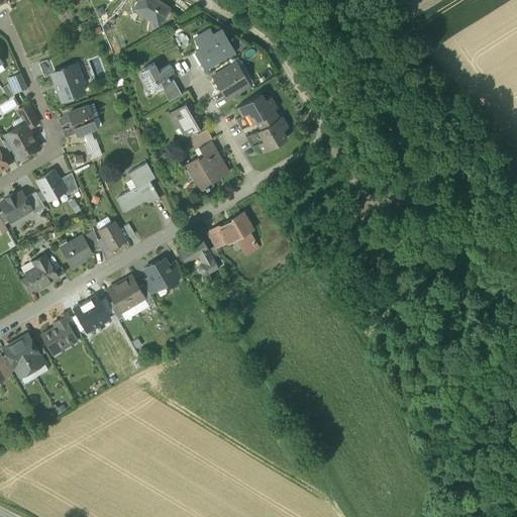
[(137,0),(133,7),(151,19),(153,16),(160,20),(169,7),(158,0),(137,0)]
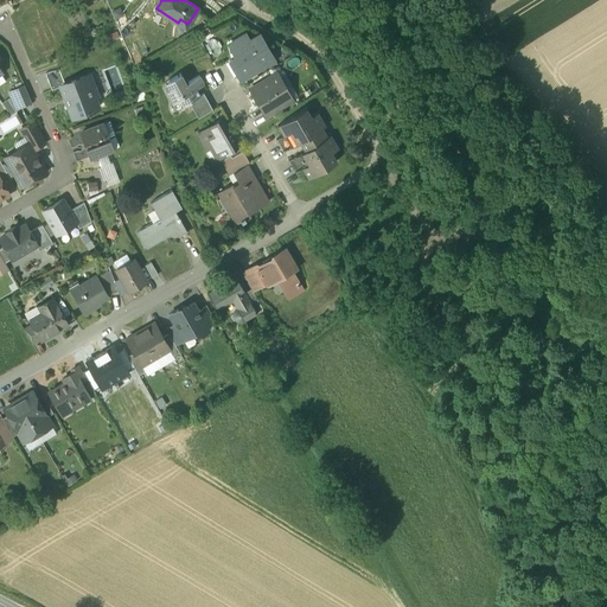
[(244,33),(232,40),(238,51),(241,53),(231,59),(238,71),(246,68),(248,71),(272,58),(262,42),(257,44),(254,38),(248,40),(244,33)]
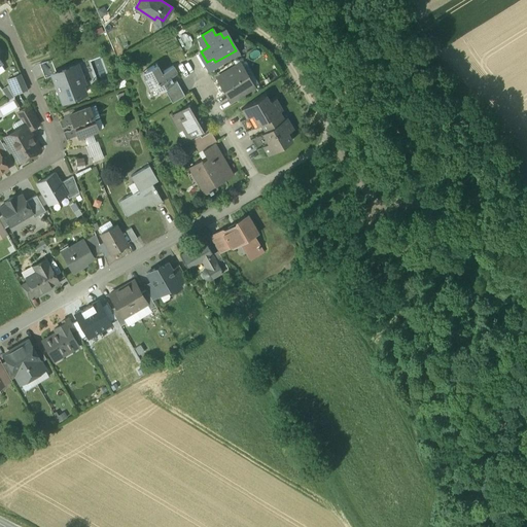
[(207,62),(201,51),(209,46),(207,44),(195,51),(203,65),(207,62)]
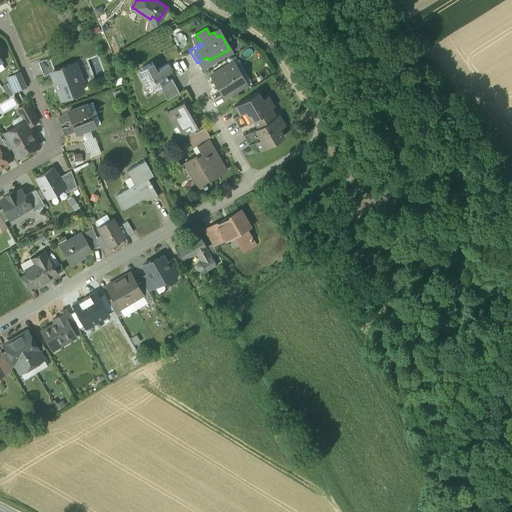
[(49,57),(38,61),(43,75),(51,72),(50,71),(54,70),(49,57)]
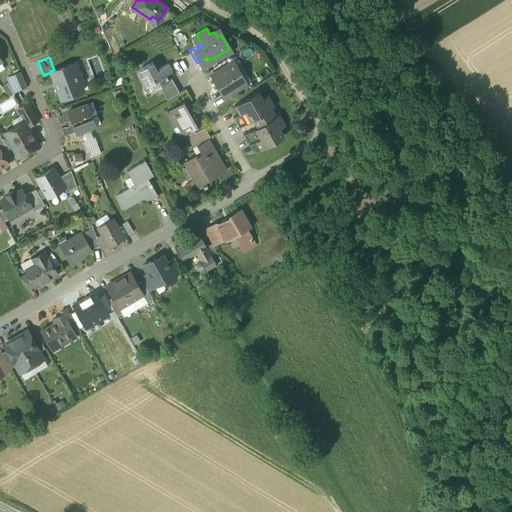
[(156,68),(152,60),(142,65),(145,71),(140,74),(145,84),(150,81),(153,88),(159,84),(168,79),(165,73),(172,69),(168,62),(156,68)]
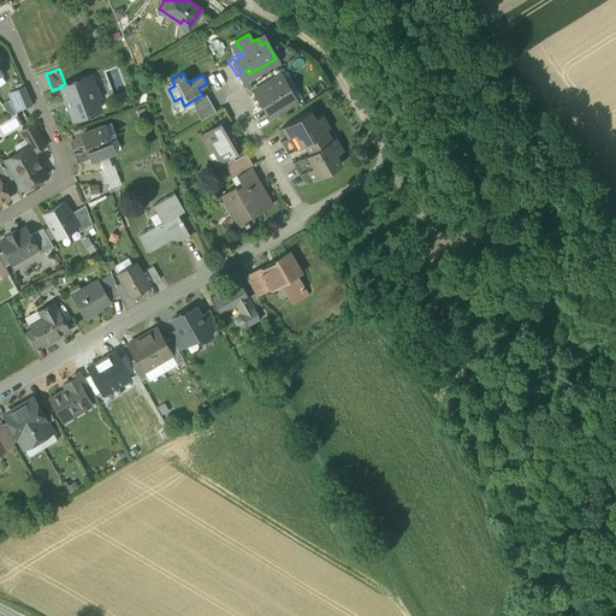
[(280,72),(253,88),(268,114),(296,99),(280,72)]
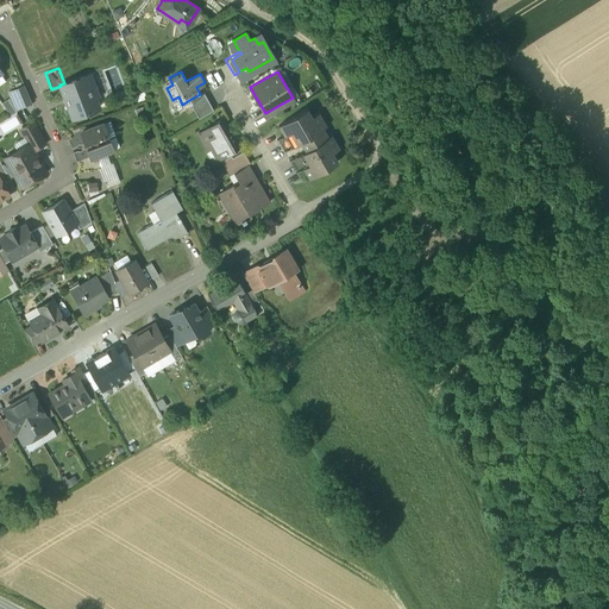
[(64,83),(60,85),(61,86),(71,115),(99,106),(95,96),(96,95),(93,83),(90,85),(87,75),(64,83)]
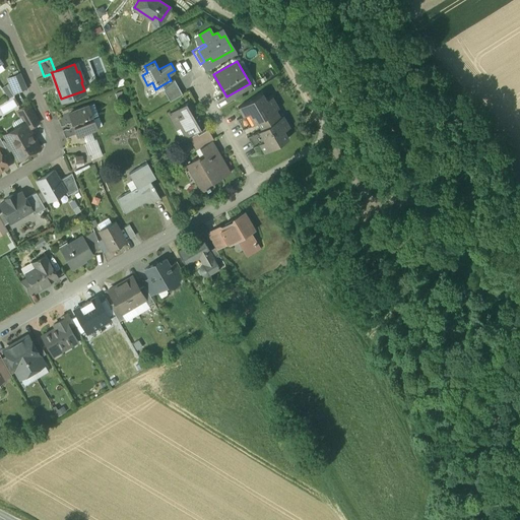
[(14,92),(26,87),(20,73),(8,78),(14,92)]
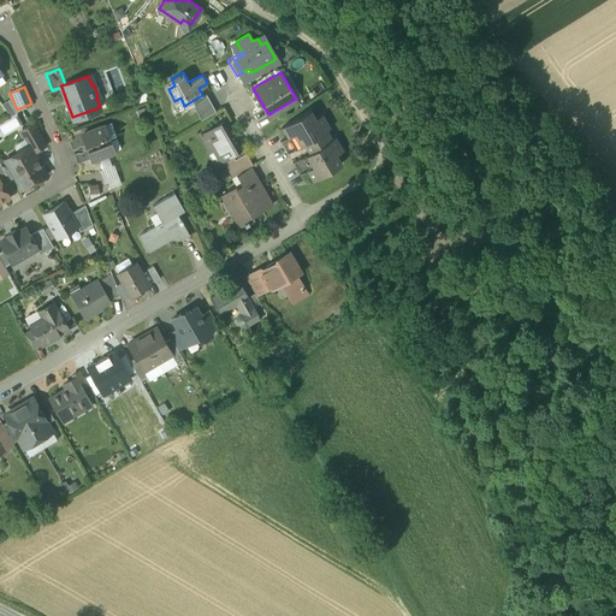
[(202,95),(191,101),(200,118),(215,110),(206,93),(202,95)]
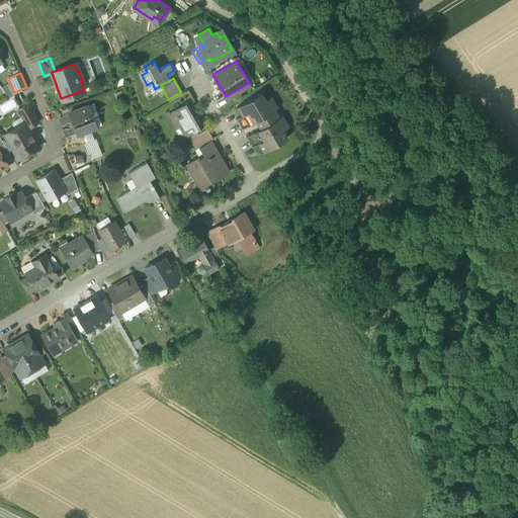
[(260,91),(237,104),(242,113),(247,110),(253,120),(255,119),(260,126),(257,128),(263,139),(258,142),(263,150),(286,137),(282,130),(288,125),(287,125),(281,115),(281,114),(278,115),(274,108),(277,107),(277,106),(276,107),(270,96),(271,95),(270,95),(264,98),(260,91)]
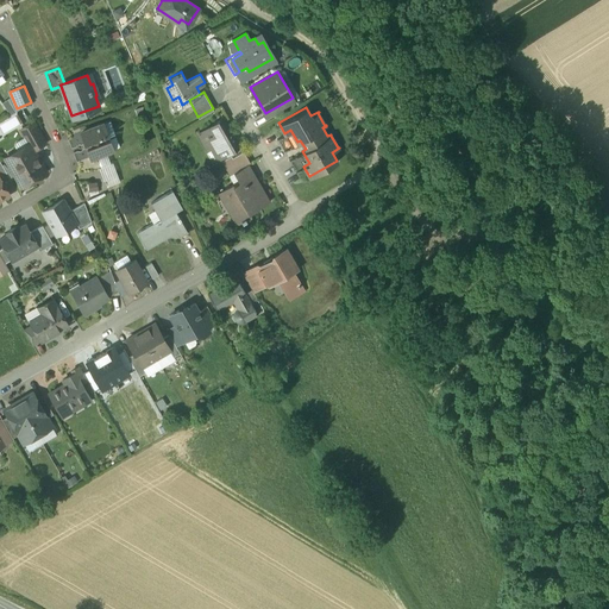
[(223,117),(212,123),(215,129),(201,137),(207,149),(213,145),(219,156),(238,145),(223,117)]
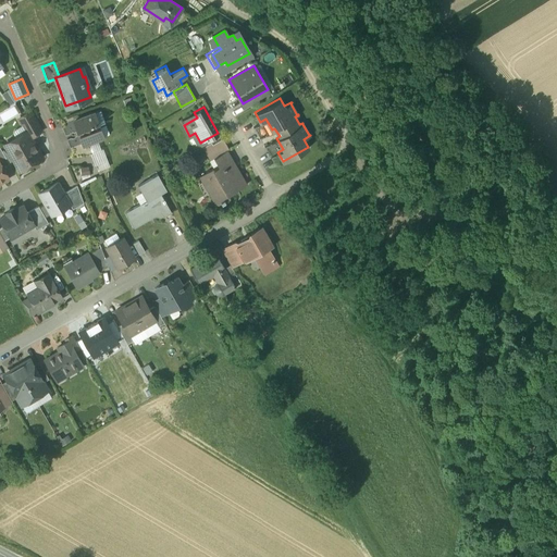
[(101,110),(94,113),(94,112),(90,114),(94,123),(98,122),(98,123),(104,120),(101,110)]
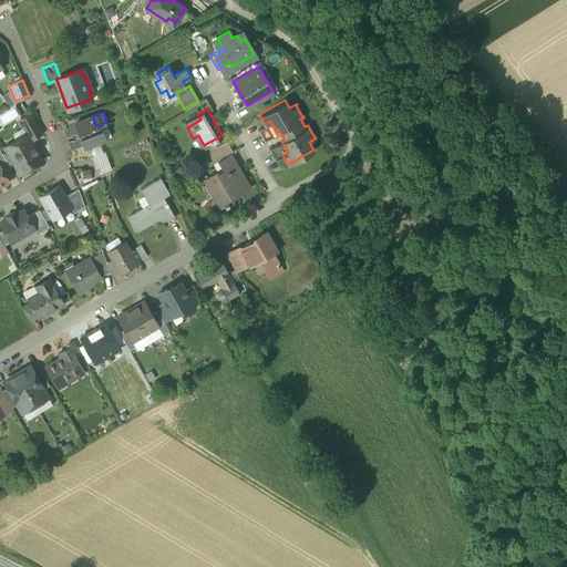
[(31,113),(19,120),(27,133),(30,140),(42,133),(31,113)]
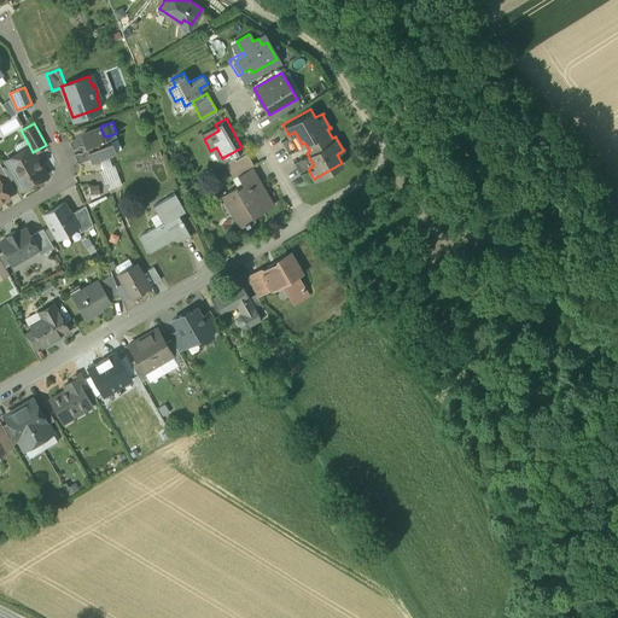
[(100,127),(82,134),(82,135),(87,145),(88,144),(89,149),(88,149),(92,158),(93,161),(101,157),(103,155),(106,155),(115,152),(110,140),(109,140),(108,136),(109,136),(109,135),(104,136),(100,127)]
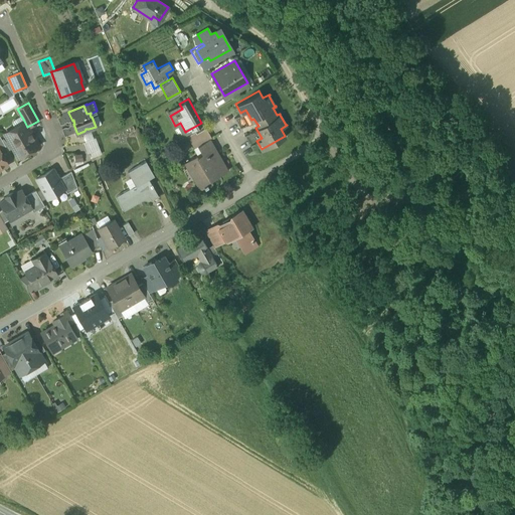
[(240,113),(233,117),(234,117),(240,126),(239,126),(239,127),(251,120),(245,110),(240,113)]
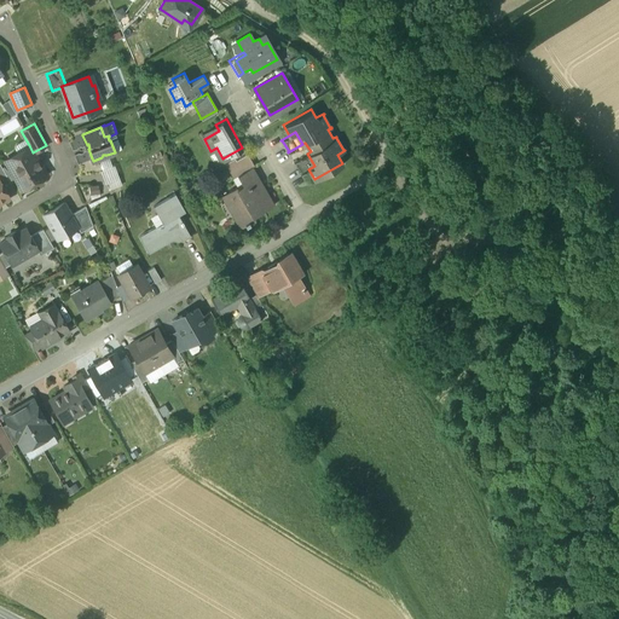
[(82,136),(69,140),(73,150),(77,149),(77,148),(79,146),(81,146),(82,146),(87,145),(82,136)]
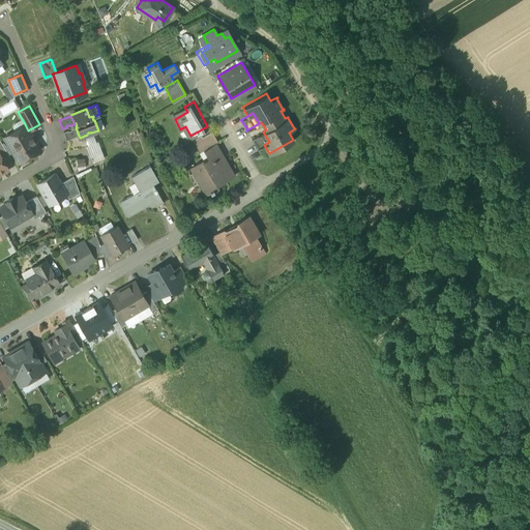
[(28,130),(25,124),(15,130),(17,135),(7,140),(19,160),(28,155),(29,155),(39,150),(28,130)]
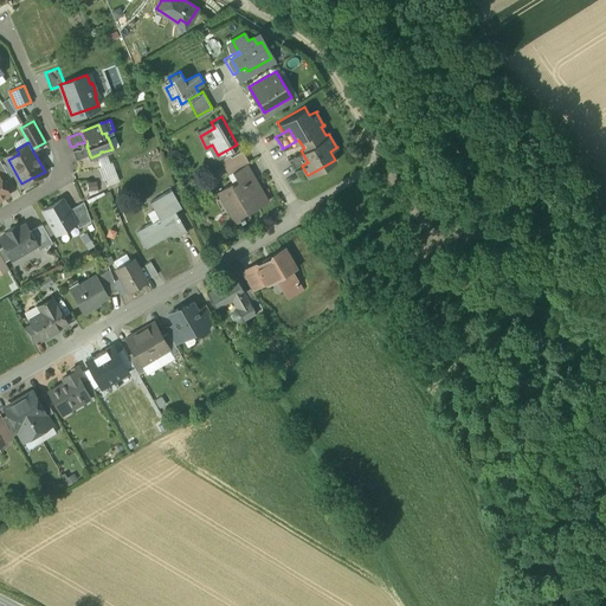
[(78,150),(77,149),(72,152),(76,161),(90,155),(86,146),(82,148),(82,149),(81,149),(79,150),(78,150)]
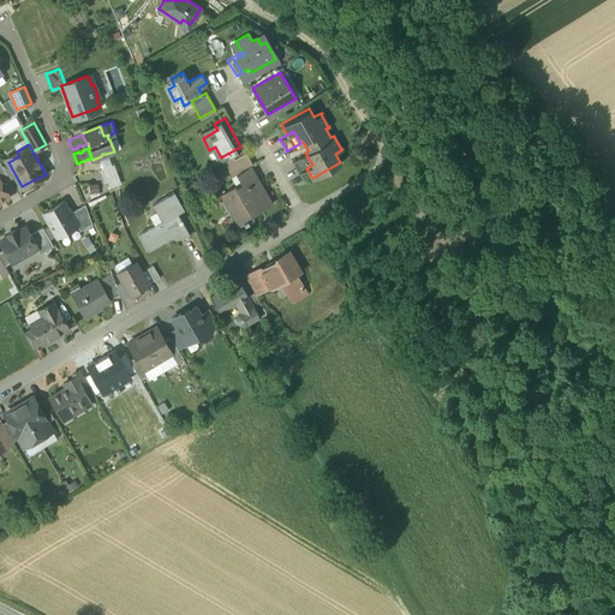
[(305,153),(291,160),(292,161),(299,172),(298,172),(298,173),(306,168),(312,165),(305,153)]
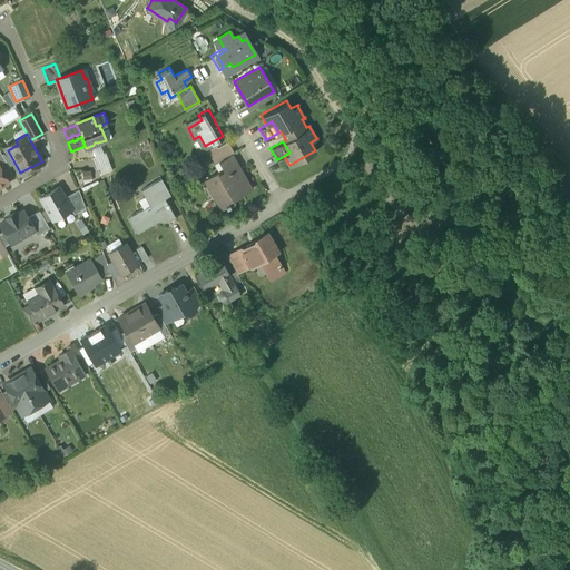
[(0,150),(0,167),(2,172),(9,167),(0,150)]
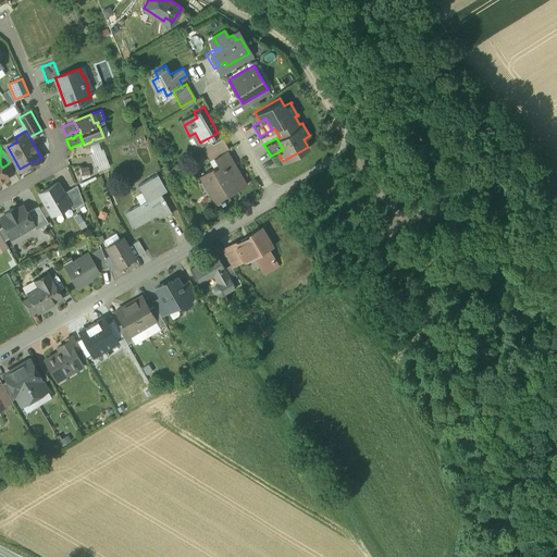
[(226,148),(213,156),(219,164),(221,170),(233,163),(235,162),(226,148)]
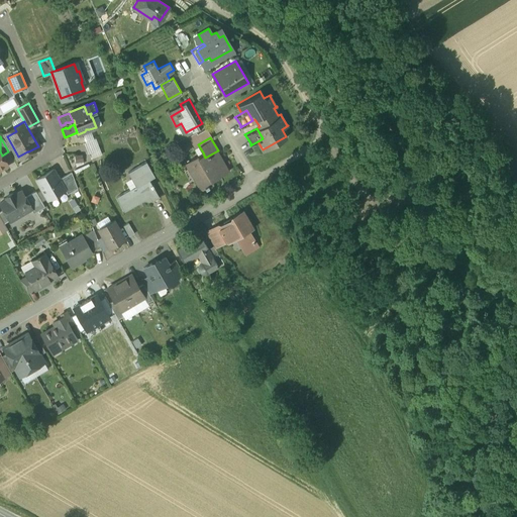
[(216,151),(205,158),(203,152),(198,156),(197,154),(184,162),(184,163),(189,160),(197,175),(194,177),(200,188),(199,188),(200,189),(205,186),(205,187),(208,185),(208,184),(213,181),(211,179),(228,169),(226,170),(216,151)]
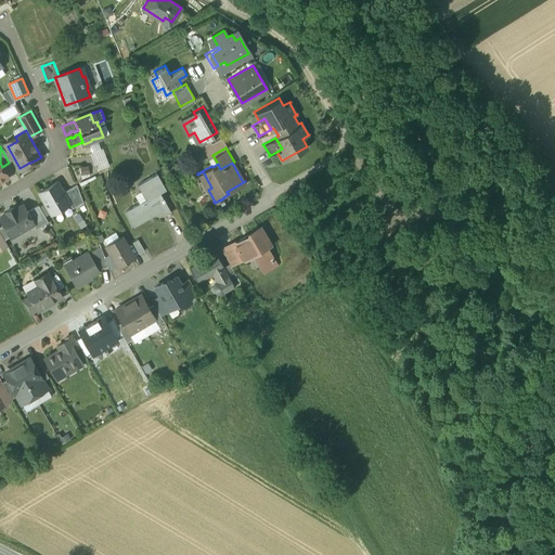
[(91,172),(90,164),(82,165),(84,175),(91,172)]
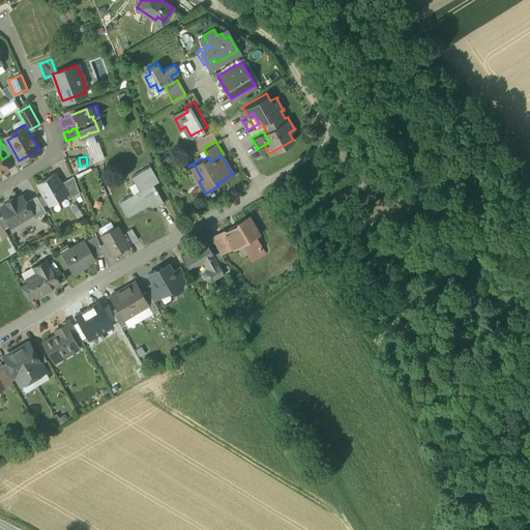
[(149,165),(131,176),(139,189),(119,201),(127,215),(153,201),(149,193),(155,188),(152,183),(158,180),(149,165)]
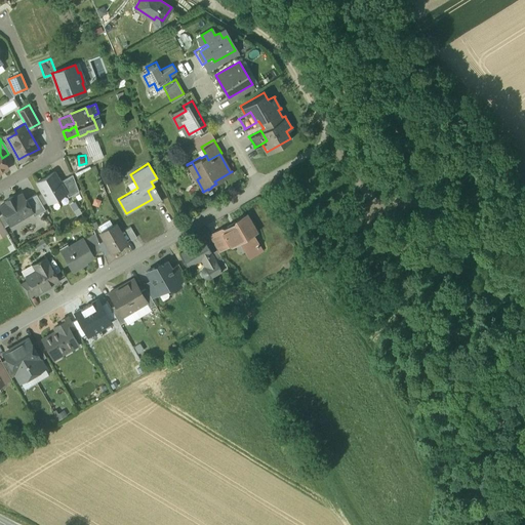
[(54,172),(37,183),(48,202),(53,200),(57,201),(61,199),(62,195),(66,193),(66,192),(59,182),(54,172)]
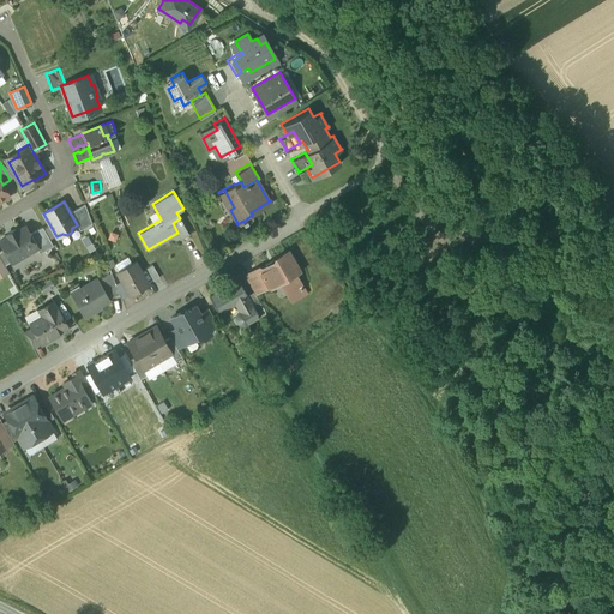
[(85,204),(70,212),(77,224),(77,226),(80,230),(92,223),(85,204)]
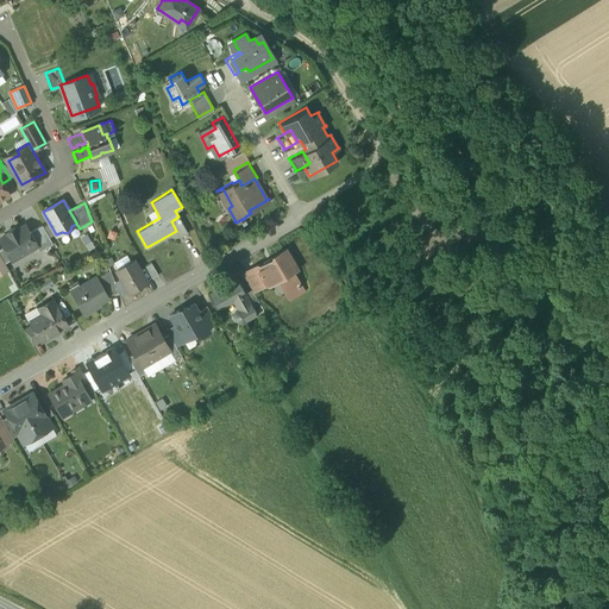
[(179,217),(171,221),(176,231),(179,236),(187,231),(179,217)]
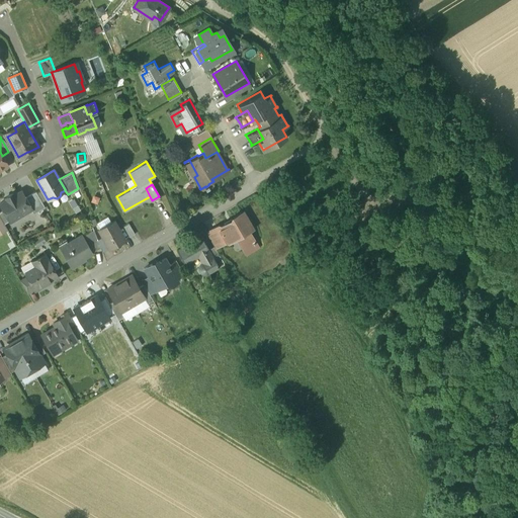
[(13,193),(6,197),(7,199),(0,202),(0,203),(3,210),(9,221),(10,222),(31,209),(31,208),(25,197),(21,191),(14,195),(13,193)]
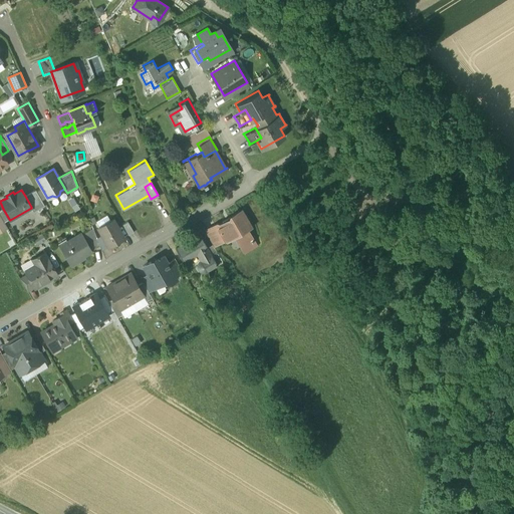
[(35,190),(25,196),(31,207),(31,208),(33,212),(44,206),(35,190)]
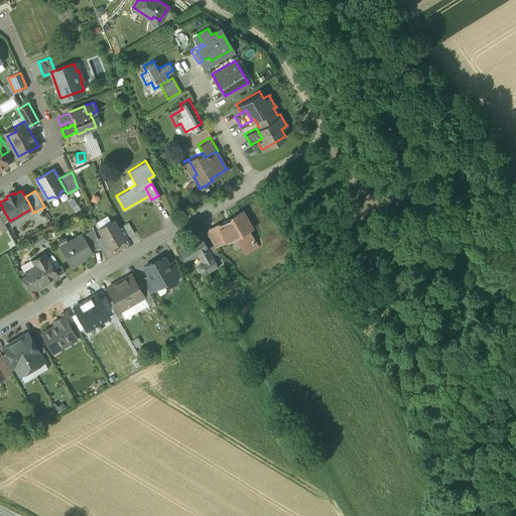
[(9,220),(3,210),(0,211),(0,216),(4,223),(9,220)]
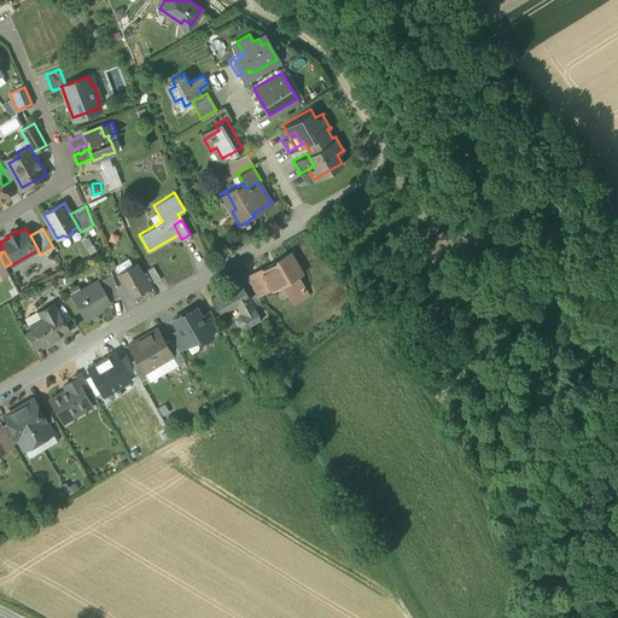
[(262,269),(261,270),(269,284),(270,286),(283,280),(291,293),(301,287),(303,291),(304,290),(295,273),(298,270),(287,252),(278,258),(277,261),(262,269)]
